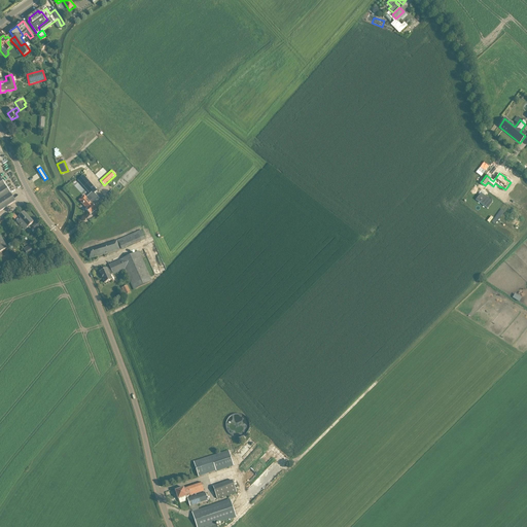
[(83,175),(77,180),(90,195),(92,196),(94,194),(98,190),(83,175)]
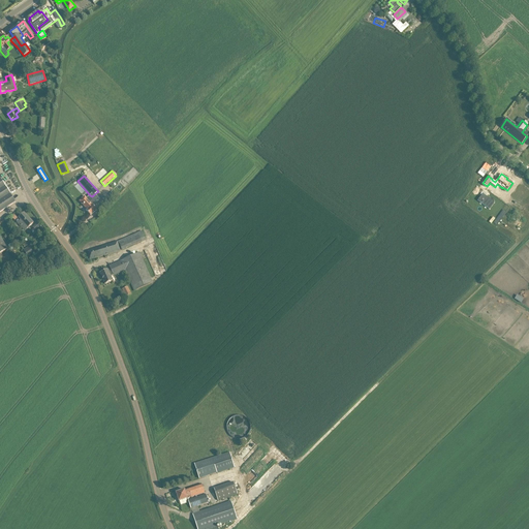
[(0,212),(16,203),(0,179),(0,212)]
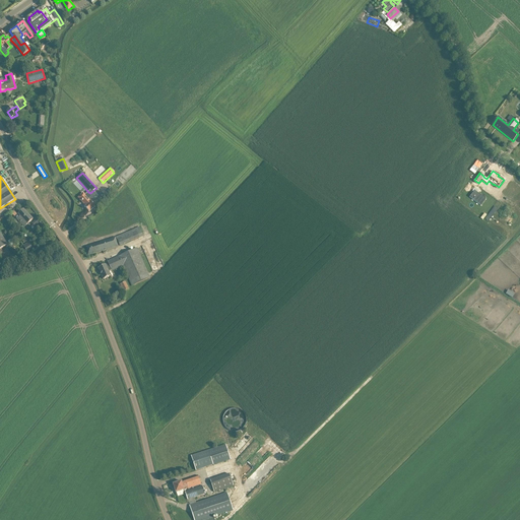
[(83,193),(78,198),(81,201),(84,201),(87,205),(85,206),(84,207),(89,212),(92,208),(95,206),(91,202),(90,201),(96,195),(92,191),(90,193),(88,192),(85,195),(83,193)]
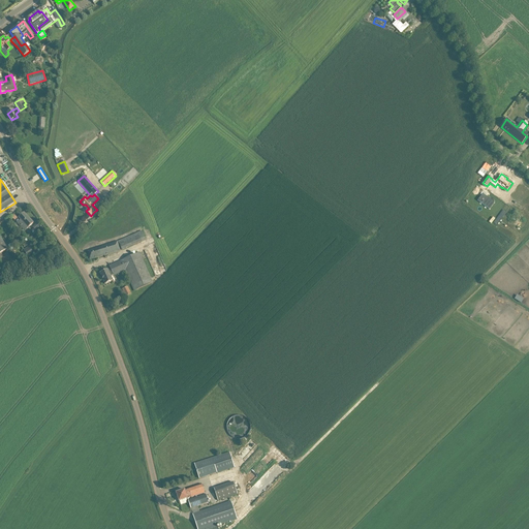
[(484,194),(478,200),(490,209),(495,203),(484,194)]
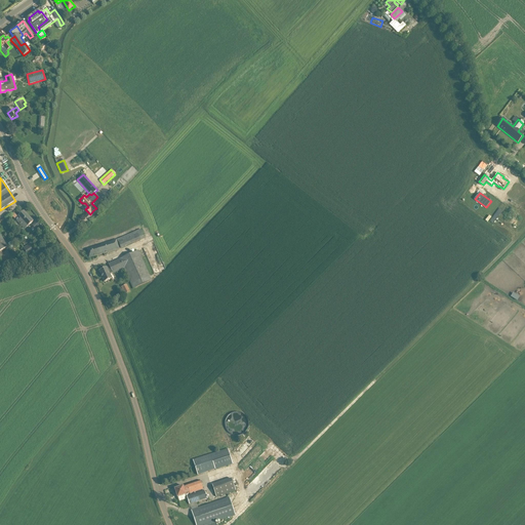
[(18,216),(21,218),(19,219),(22,223),(21,224),(26,229),(33,221),(24,211),(18,216)]
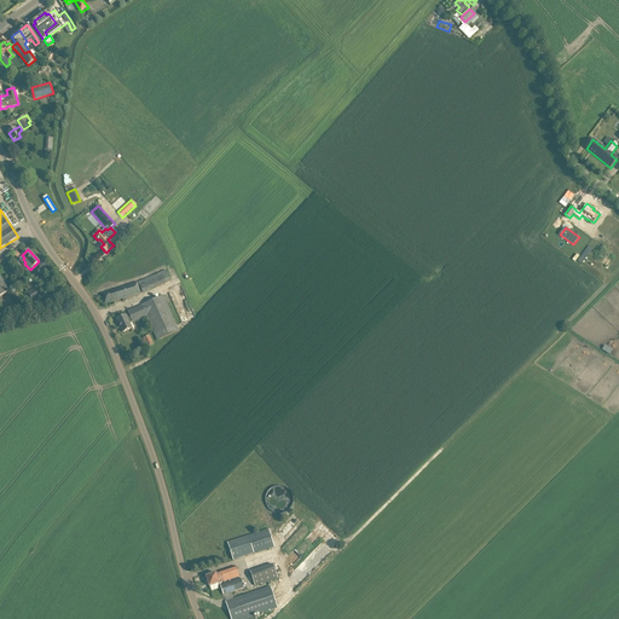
[(174,259),(144,272),(149,283),(179,270),(174,259)]
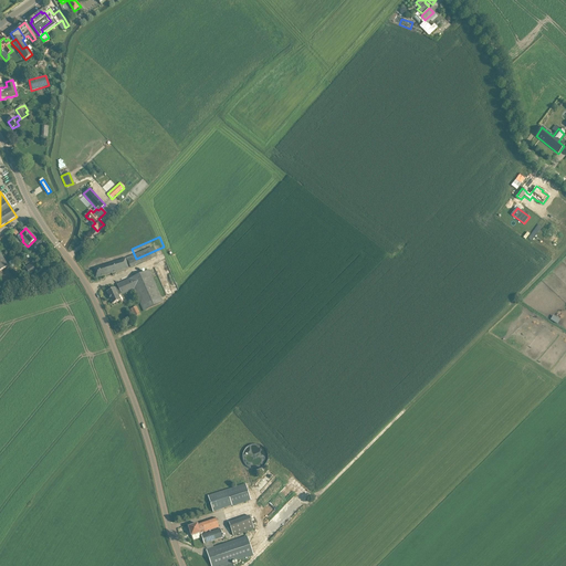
[(122,261),(113,264),(117,273),(125,269),(122,261)]
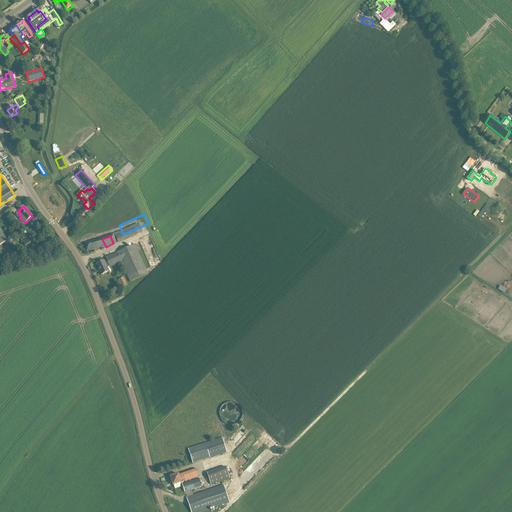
[(154,236),(151,237),(113,254),(113,255),(106,258),(107,260),(109,266),(110,268),(118,264),(120,269),(124,267),(126,272),(160,257),(163,256),(154,236)]
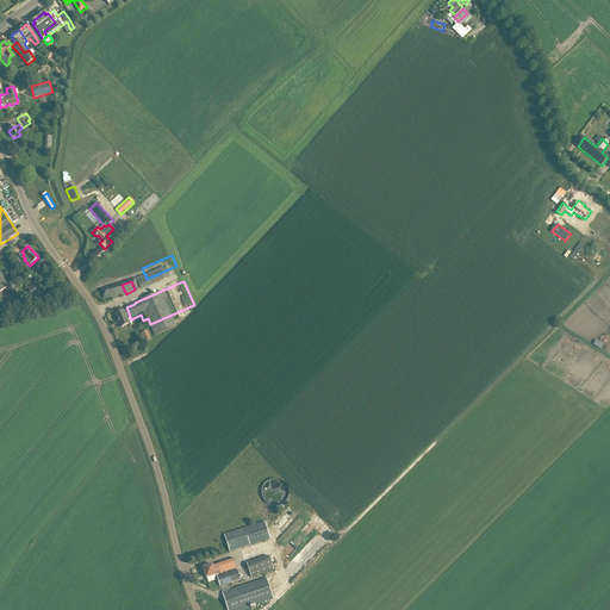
[(27,288),(32,296),(41,290),(36,282),(27,288)]
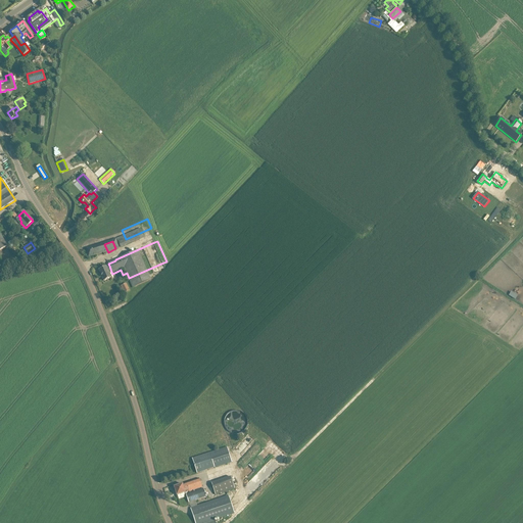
[(106,267),(99,270),(104,281),(111,278),(109,274),(112,273),(109,266),(106,267)]
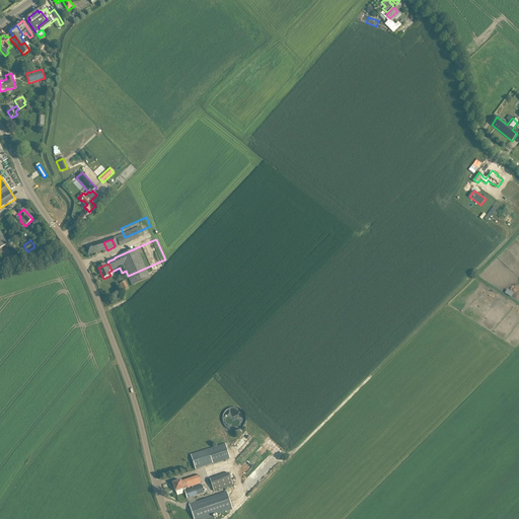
[(120,284),(124,291),(129,288),(125,281),(120,284)]
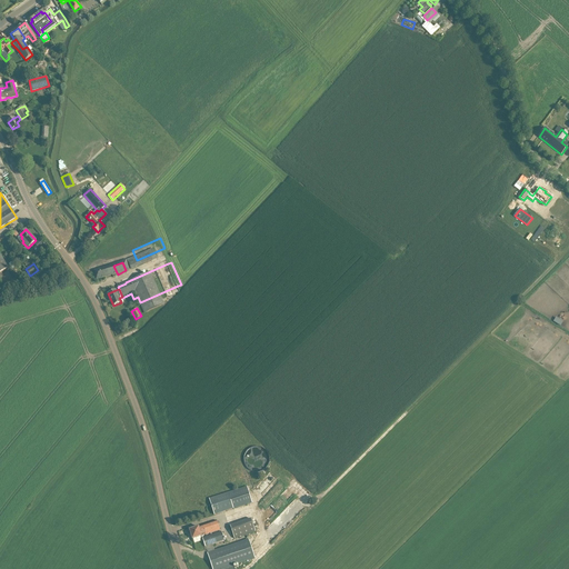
[(278,462),(278,460),(278,458),(277,456),(276,453),(273,451),(271,450),(269,449),(267,448),(265,448),(262,449),(259,449),(258,451),(256,452),(255,455),(253,457),(252,459),(252,461),(252,463),(253,467),(255,469),(257,470),(259,472),(260,473),(263,473),(266,473),(269,473),(271,472),(273,471),(275,470),(276,468),(277,465),(278,462)]
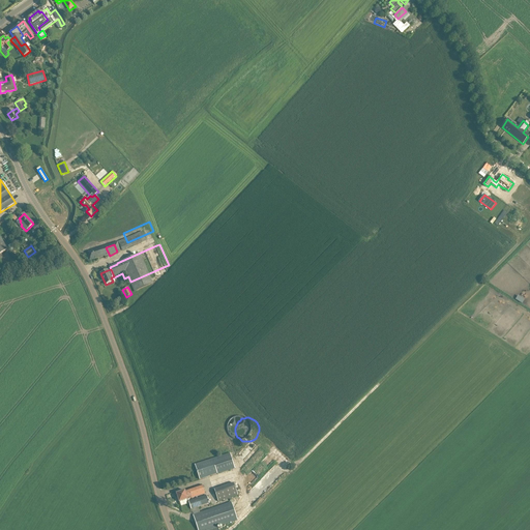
[(286,441),(281,447),(291,457),(296,451),(286,441)]
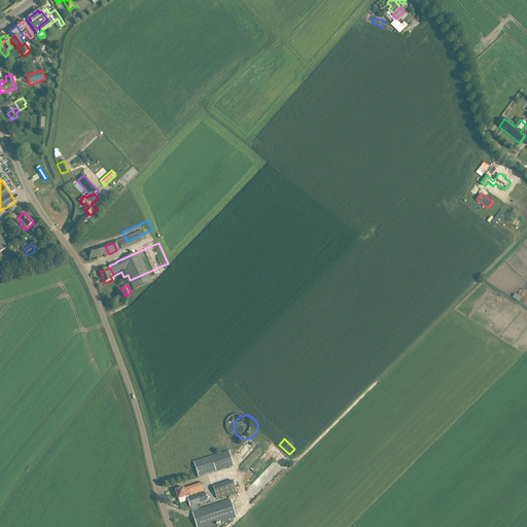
[(216,455),(211,456),(216,471),(234,466),(229,451),(216,455)]
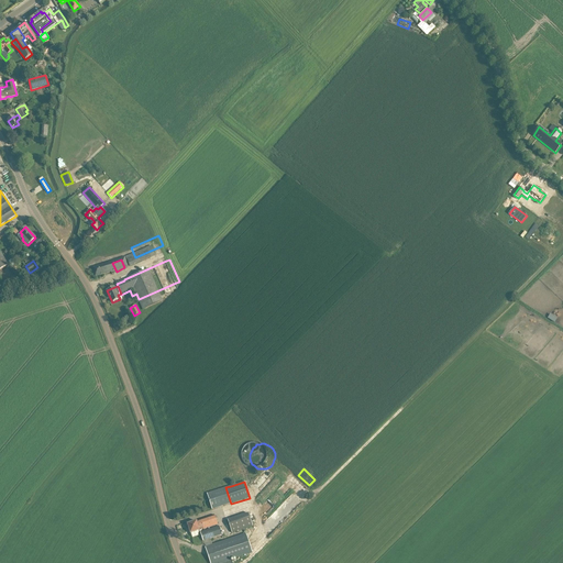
[(213,492),(207,494),(207,495),(212,510),(219,508),(213,492)]
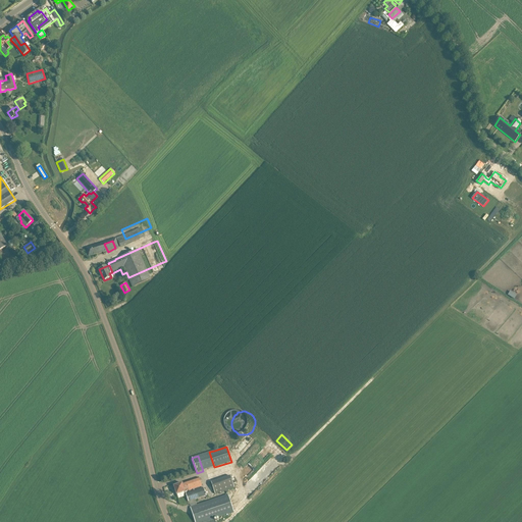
[(210,482),(214,494),(233,488),(229,476),(210,482)]
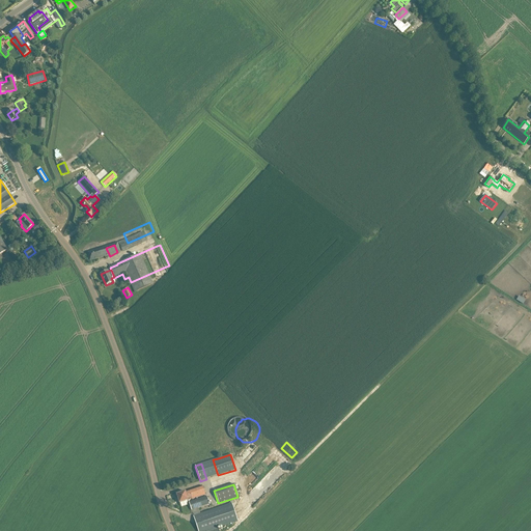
[(204,496),(201,486),(186,492),(188,501),(204,496)]
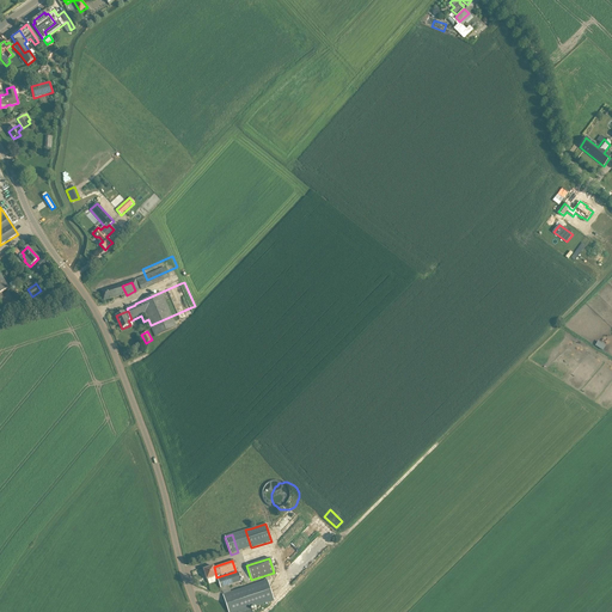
[(216,577),(214,567),(203,570),(207,580),(216,577)]
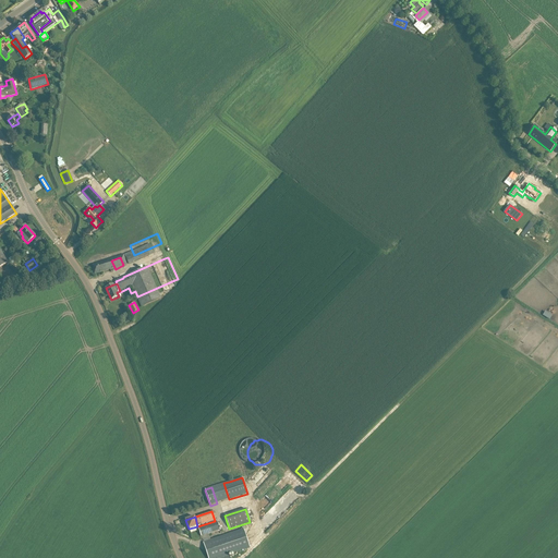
[(198,529),(202,536),(220,530),(218,522),(198,529)]
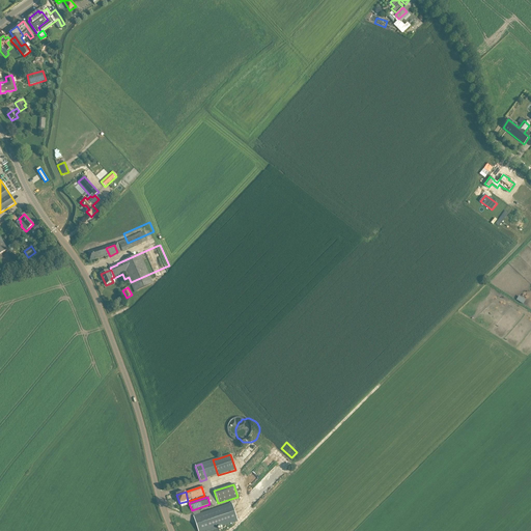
[(238,521),(232,503),(194,516),(198,530),(206,530),(217,528),(238,521)]
